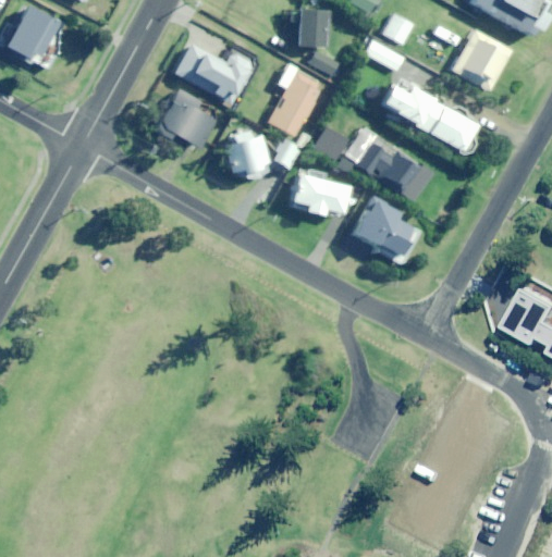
[(379,0),(352,0),(352,2),(371,13),(379,0)]
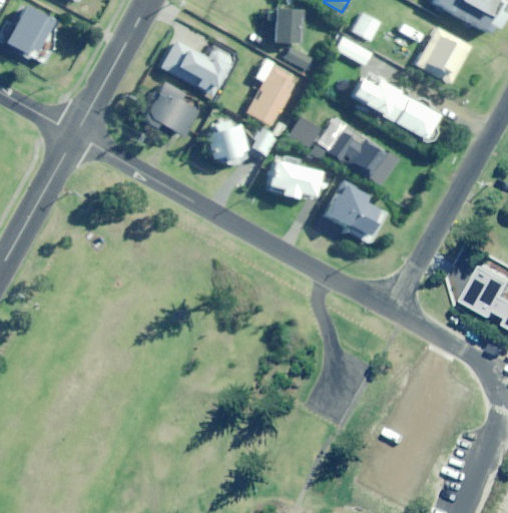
[(435,0),(434,3),(490,34),(494,26),(498,29),(506,14),(499,10),(504,1),(501,0),(435,0)]
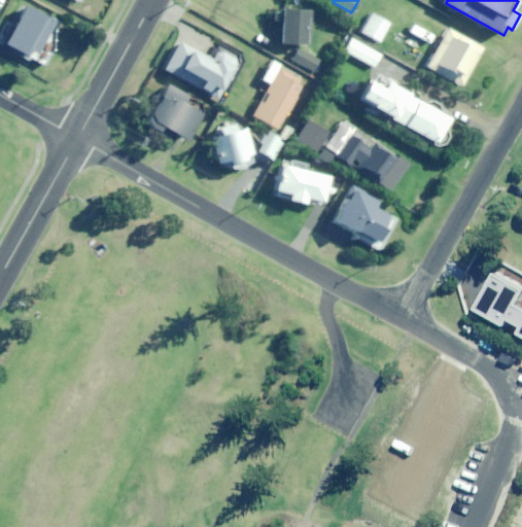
[(27,5),(5,43),(27,55),(30,50),(37,54),(56,21),(27,5)]
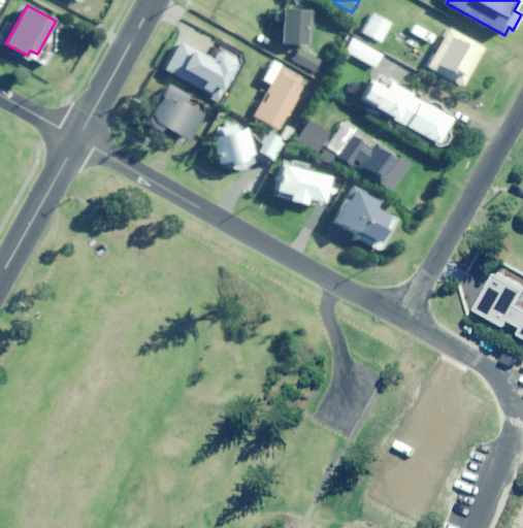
[(311,9),(284,8),(282,42),(308,44),(311,9)]
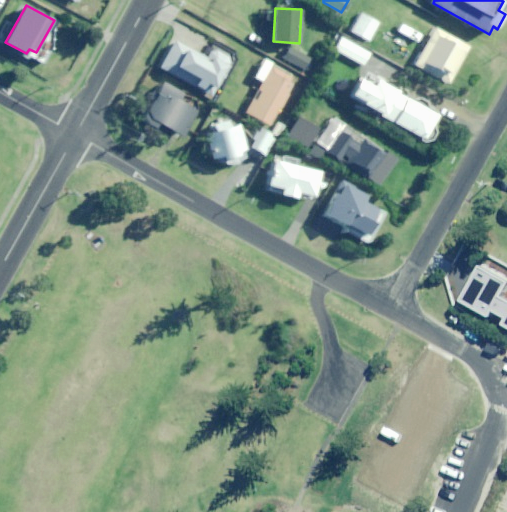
[(382,22),(363,12),(353,31),(372,41),(382,22)]
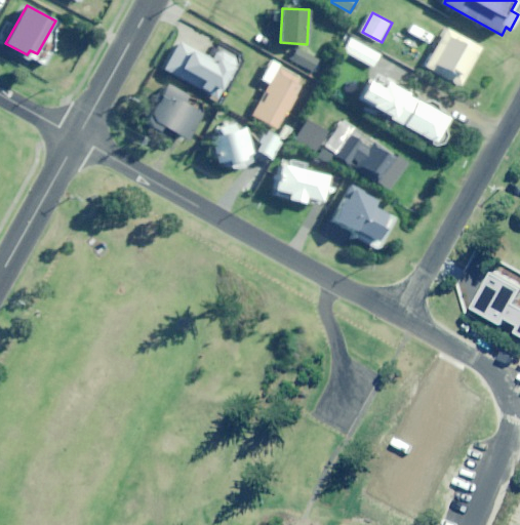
[(483,47),(448,29),(427,67),(463,85),(483,47)]
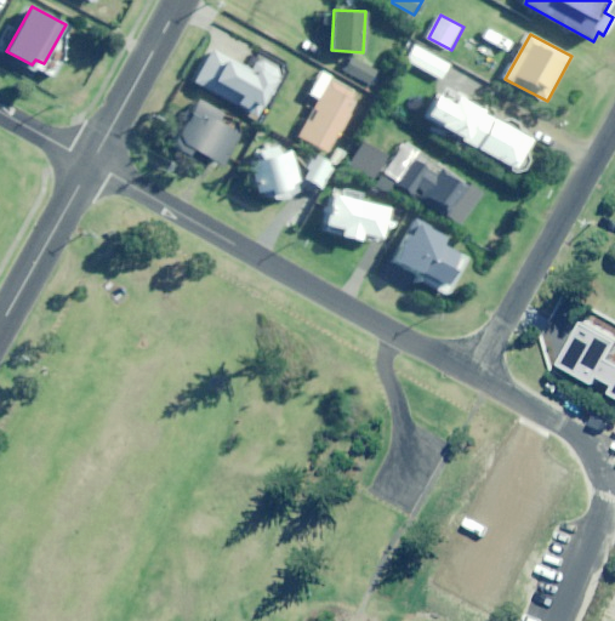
[(454,64),(417,45),(410,61),(427,69),(421,80),(440,90),(454,64)]
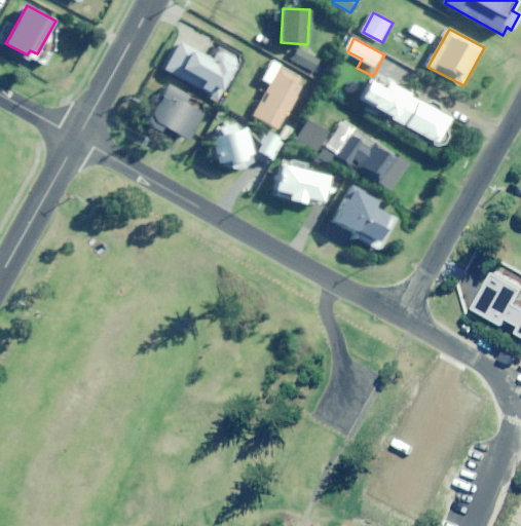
[(215,59),(182,41),(165,69),(220,99),(238,65),(237,57),(225,50),(218,52),(215,59)]
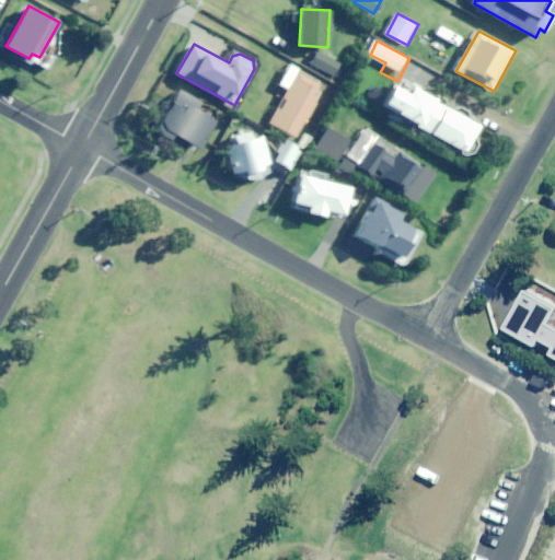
[(344,63),(320,50),(313,63),(337,76),(344,63)]
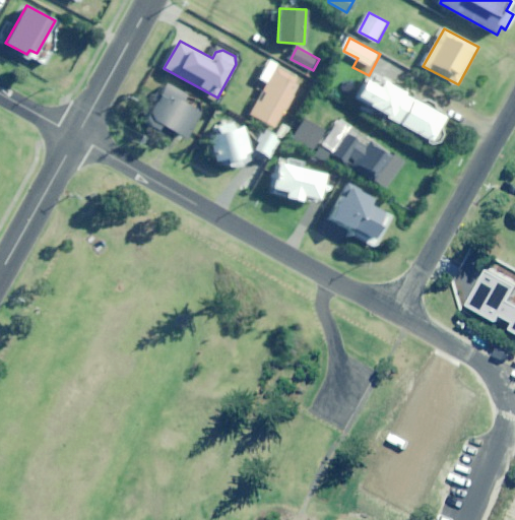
[(299,77),(278,66),(251,114),(276,128),(297,94),(295,93),(300,84),(298,82),(299,77)]
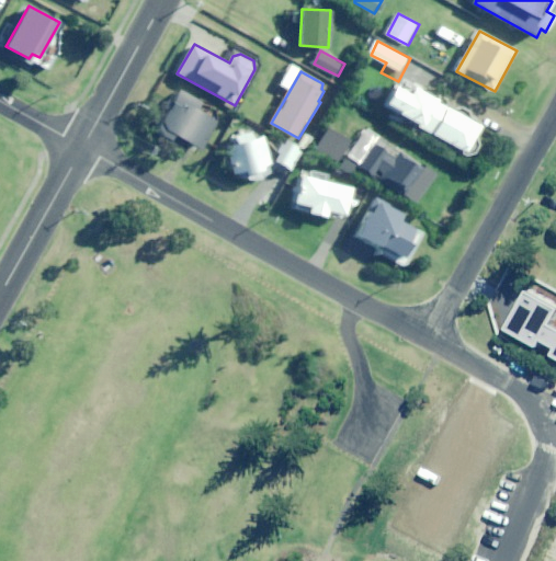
[(483,126),(413,87),(398,114),(467,152),(483,126)]
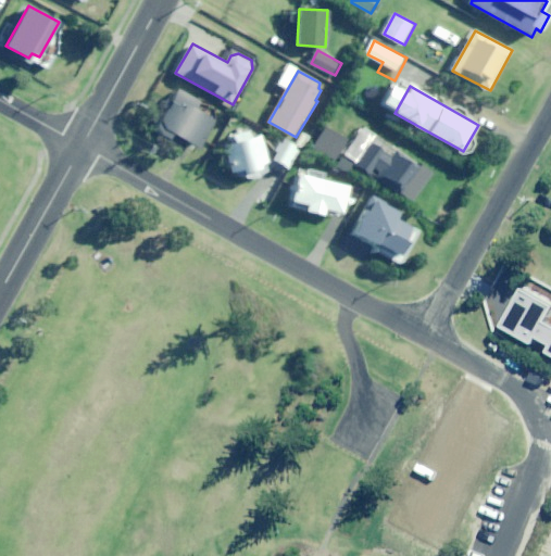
[(199,101),(177,90),(155,125),(159,134),(186,150),(189,143),(199,148),(207,136),(205,134),(214,119),(196,110),(199,101)]
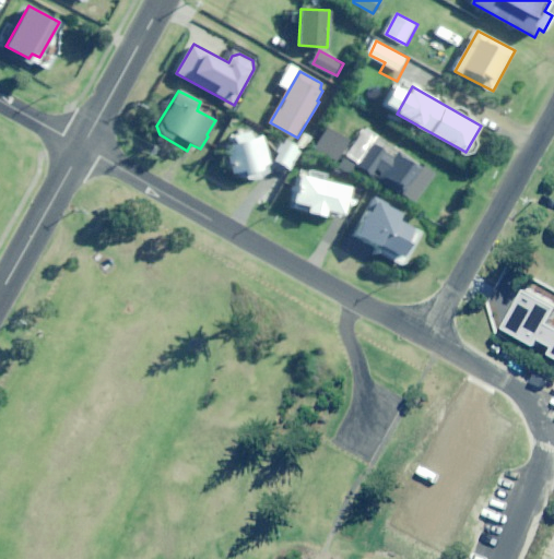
[(340,162),(352,140),(331,128),(319,150),(340,162)]
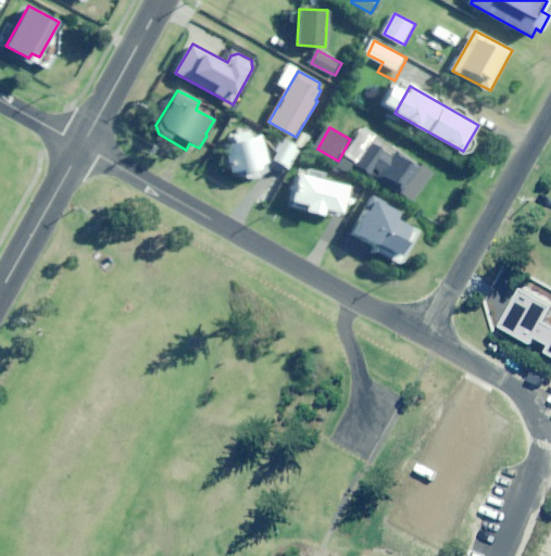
[(268,162),(261,134),(251,137),(248,129),(232,135),(234,141),(224,144),(230,172),(240,169),(241,172),(260,167),(259,164),(268,162)]
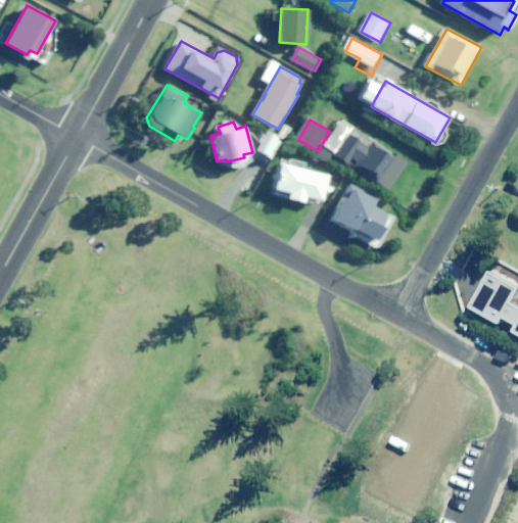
[(283,140),(267,131),(256,149),(273,158),(283,140)]
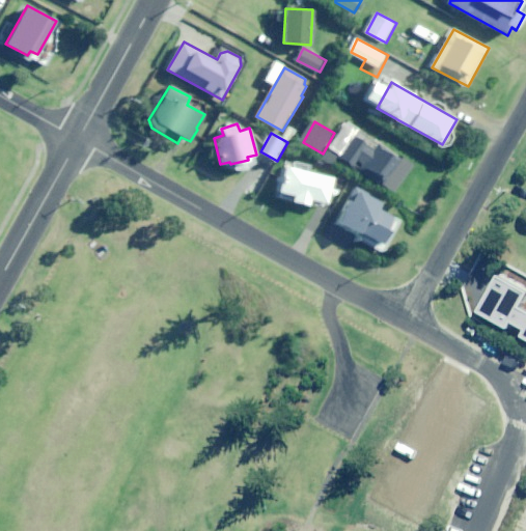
[(376,149),(355,135),(339,156),(354,167),(359,160),(364,164),(360,169),(384,186),(385,185),(395,192),(415,165),(380,142),(376,149)]
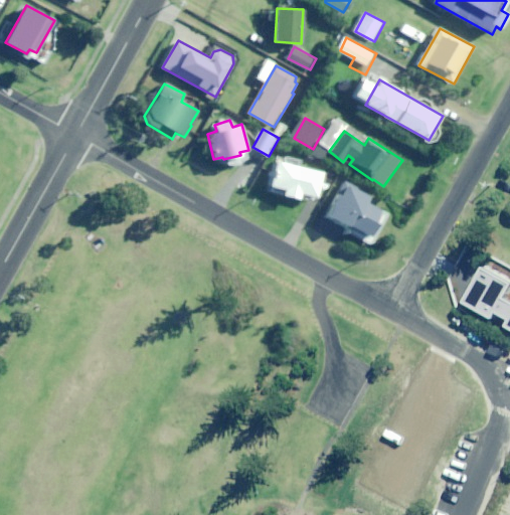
[(288,172),(278,192),(297,202),(317,165),(310,161),(306,169),(297,164),(303,153),(285,143),(273,164),(288,172)]
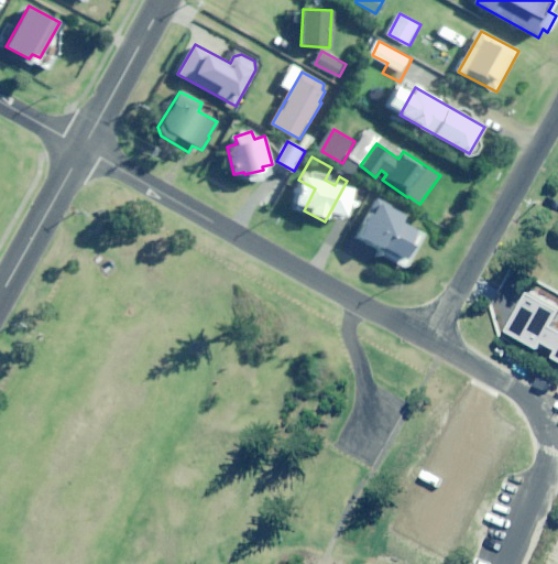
[(378,204),(360,237),(405,260),(413,246),(409,243),(416,230),(401,223),(404,217),(378,204)]
